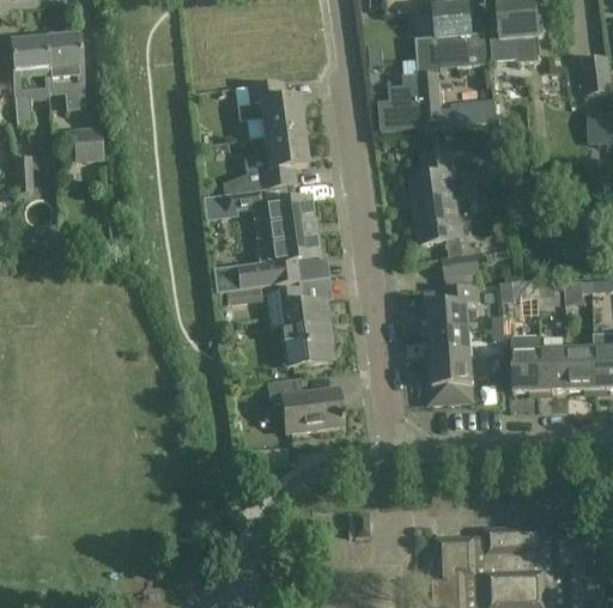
[(493,42),(490,42),(491,65),(495,65),(516,64),(516,65),(540,64),(538,35),(542,34),(541,18),(536,19),(535,1),(516,2),(516,0),(501,0),(501,4),(497,4),(498,24),(492,25),(493,42)]
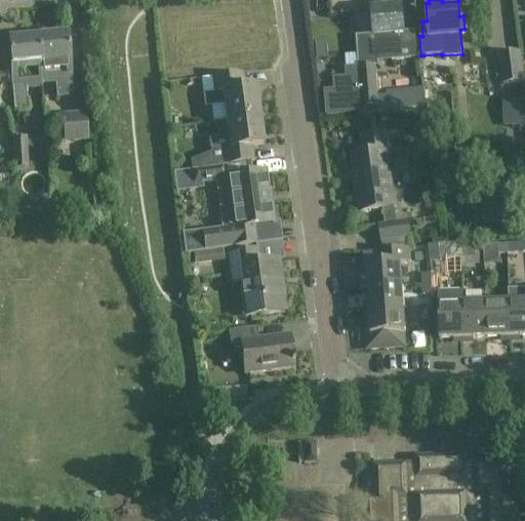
[(374,8),(371,8),(373,34),(389,33),(391,57),(416,55),(414,29),(403,30),(402,6),(388,7),(388,3),(374,4),(374,8)]
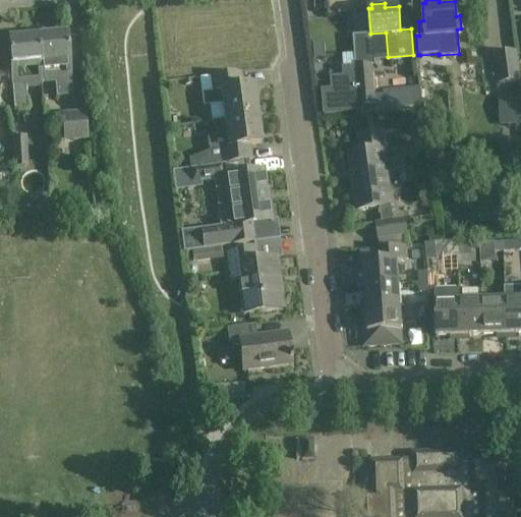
[(37,34),(41,81),(55,80),(57,94),(72,93),(67,31),(37,34)]
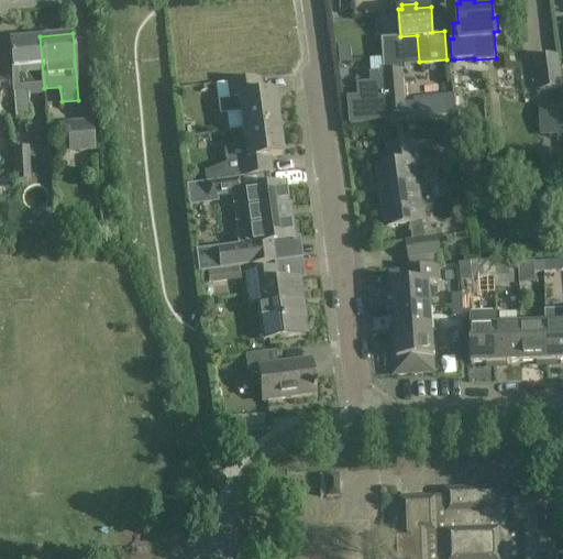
[(44,88),(40,36),(9,39),(15,114),(30,114),(28,89),(44,88)]
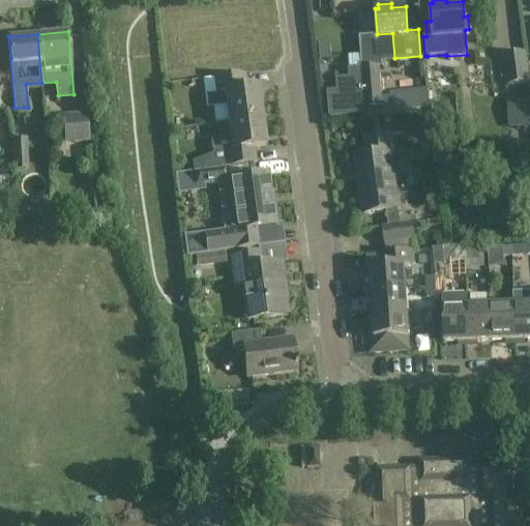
[(329,36),(317,37),(319,54),(330,53),(329,36)]
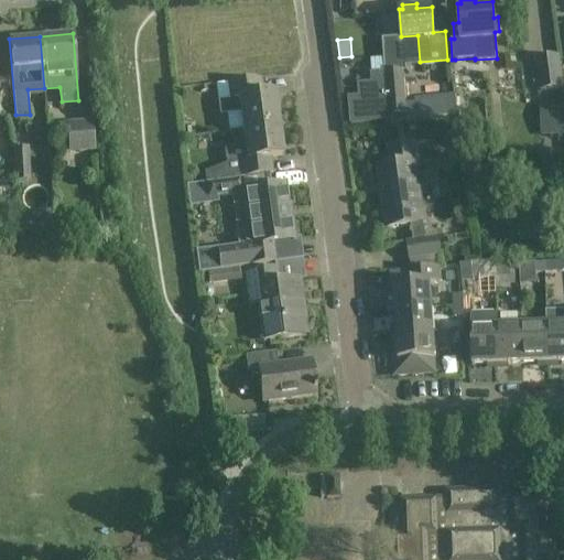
[(563,85),(560,51),(534,54),(539,88),(563,85)]
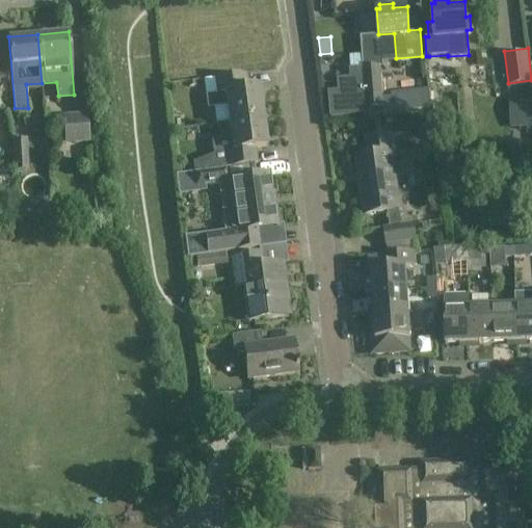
[(338,88),(327,89),(329,115),(365,112),(365,113),(376,112),(376,106),(383,105),(381,63),(349,67),(350,75),(337,76),(338,88)]
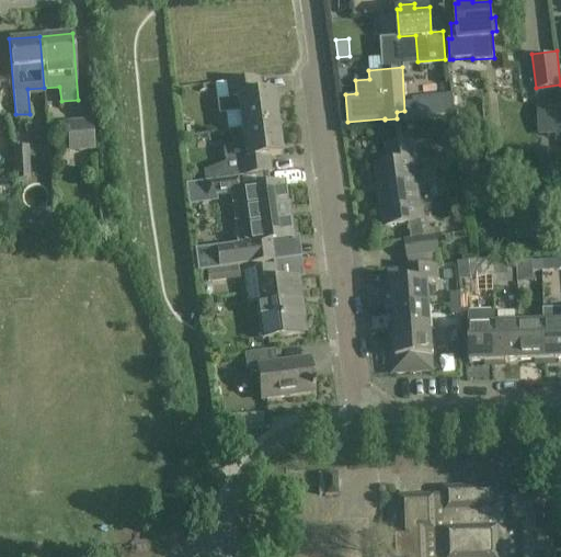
[(241,126),(275,121),(272,90),(261,91),(258,74),(225,78),(228,95),(217,98),(219,111),(239,108),(241,126)]
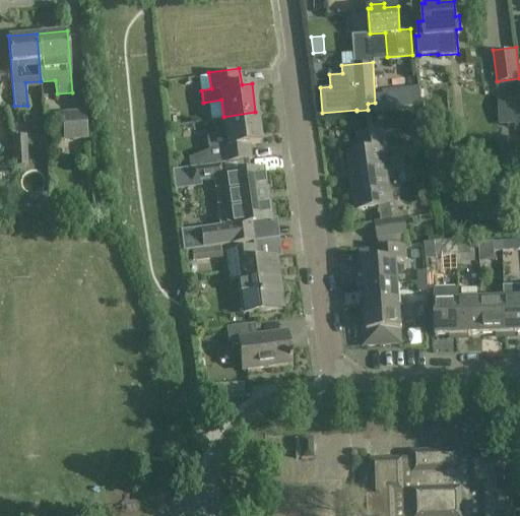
[(519,120),(519,89),(498,90),(499,121),(519,120)]
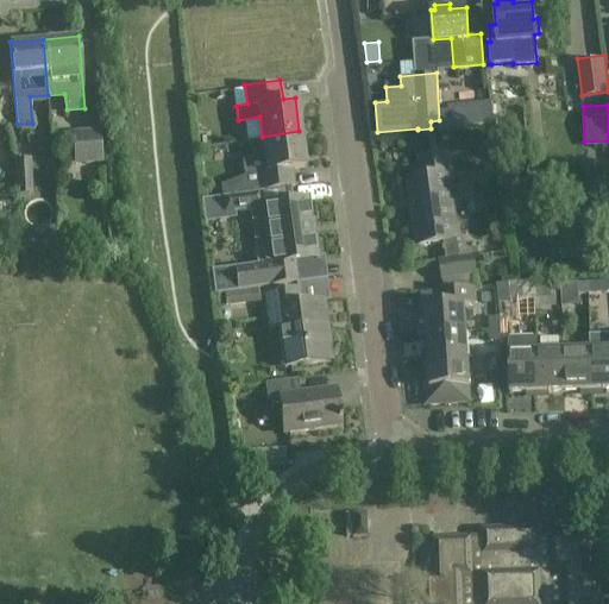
[(101,161),(100,126),(71,127),(74,163),(101,161)]
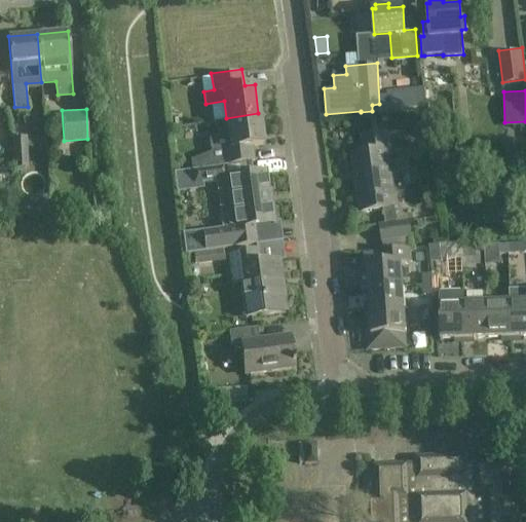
[(258,113),(226,118),(228,134),(210,137),(212,148),(222,147),(224,163),(225,163),(250,159),(255,159),(253,143),(262,142),(258,113)]
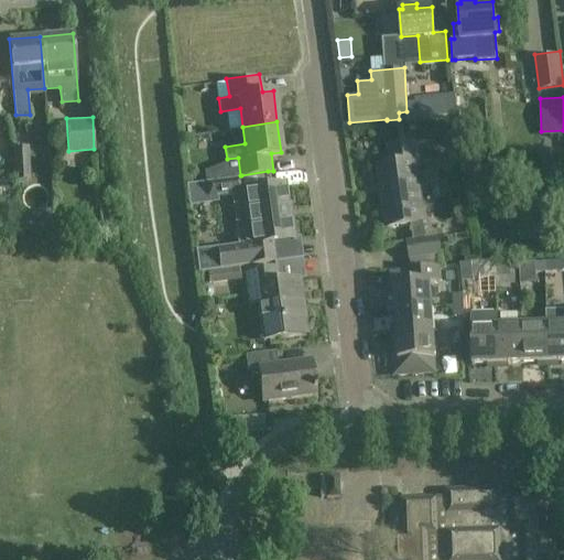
[(416,161),(414,141),(388,146),(391,162),(378,164),(386,226),(411,223),(412,238),(405,239),(408,257),(442,252),(438,234),(424,236),(414,161),(416,161)]
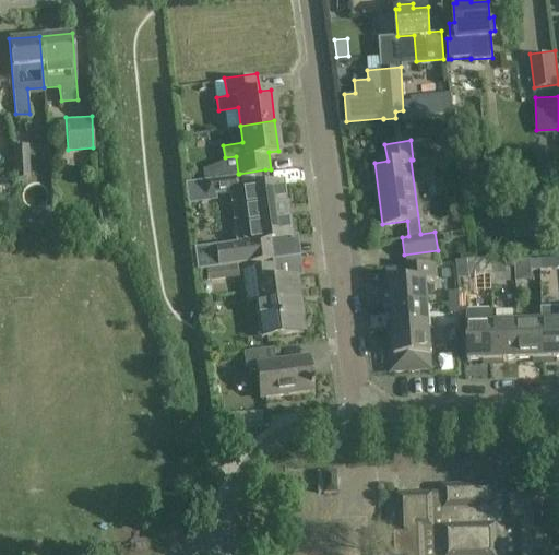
[(27,142),(13,143),(15,177),(30,176),(27,142)]
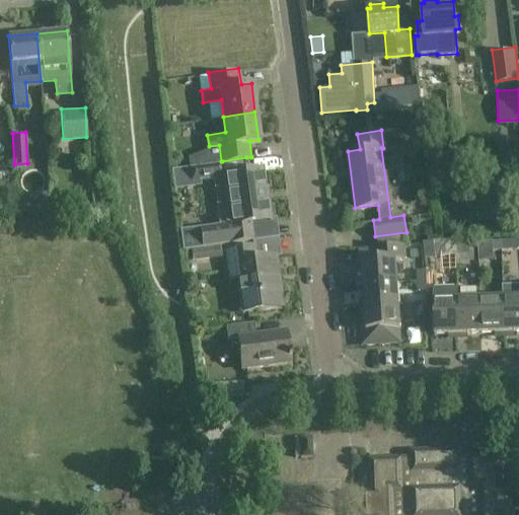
[(222,161),(173,168),(175,187),(200,184),(199,178),(200,178),(214,176),(219,213),(221,224),(181,229),(184,248),(224,243),(251,239),(249,221),(270,218),(268,201),(266,201),(262,168),(248,170),(246,157),(222,161)]
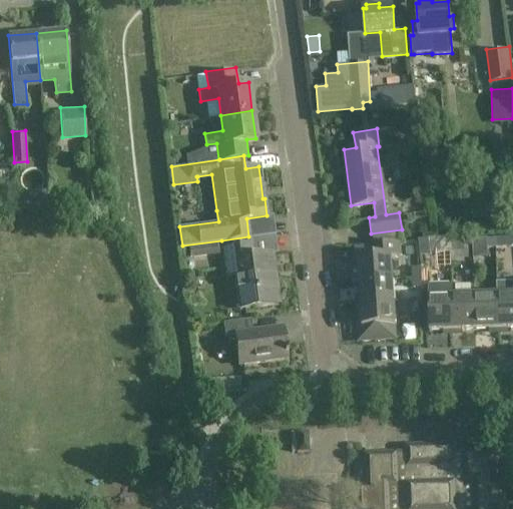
[(512,233),(495,235),(496,244),(512,242),(512,233)]
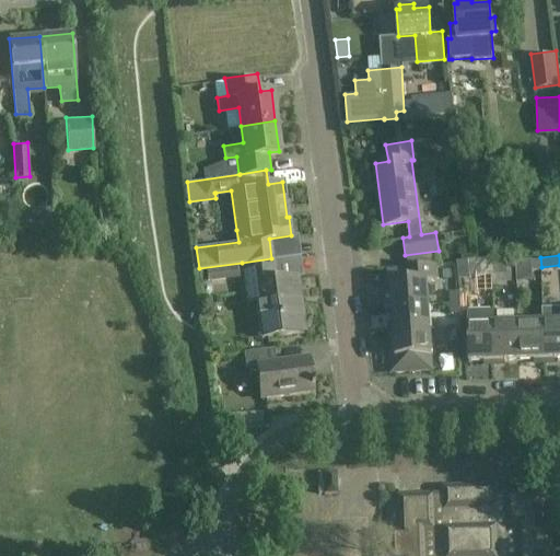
[(489,256),(467,258),(468,275),(490,273),(489,262),(489,256)]
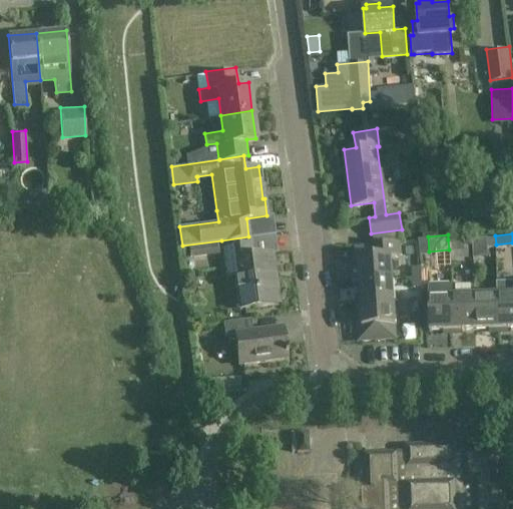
[(496,244),(495,235),(485,236),(486,245),(496,244)]
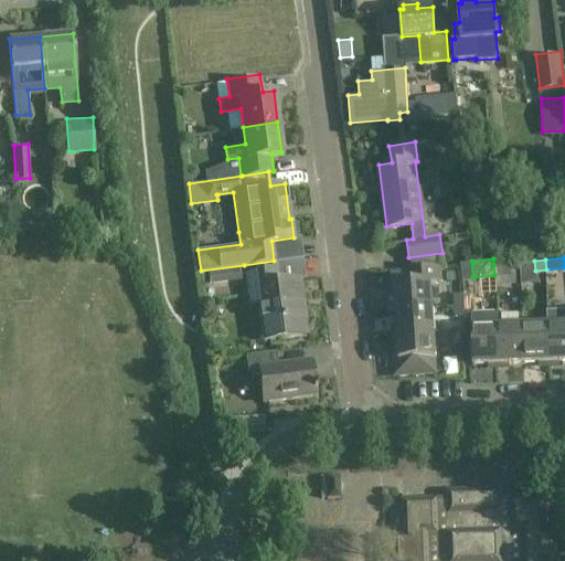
[(515,263),(493,264),(494,275),(516,273),(515,263)]
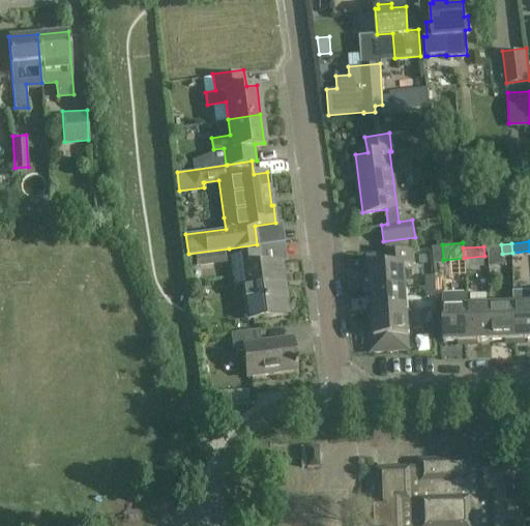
[(225,250),(195,254),(196,263),(226,259),(225,250)]
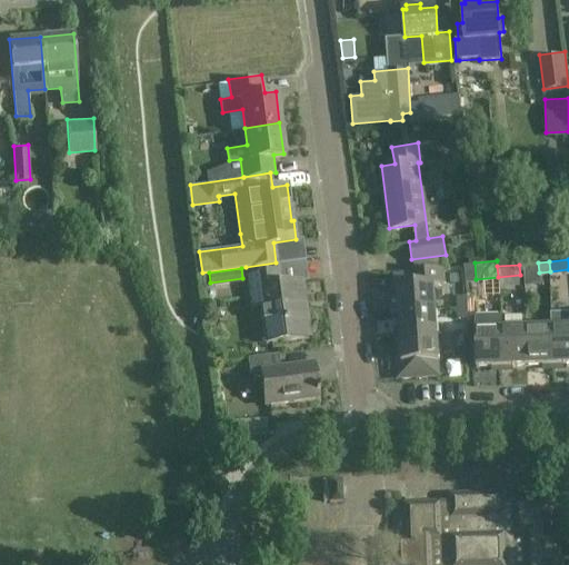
[(281,283),(279,268),(246,274),(249,294),(251,309),(260,308),(266,340),(302,335),(297,298),(305,297),(301,279),(281,283)]
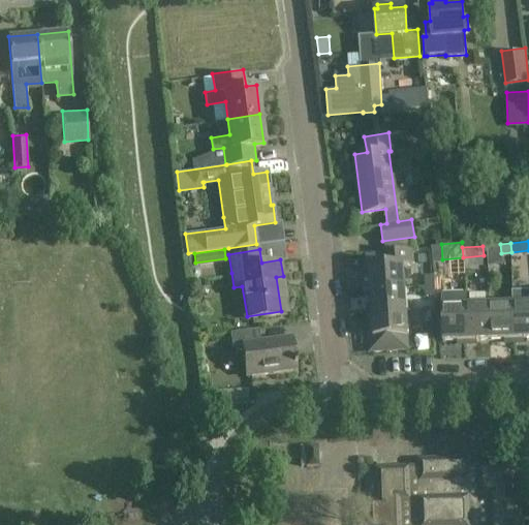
[(370,288),(404,286),(402,264),(413,263),(412,249),(377,252),(378,264),(368,264),(370,288)]
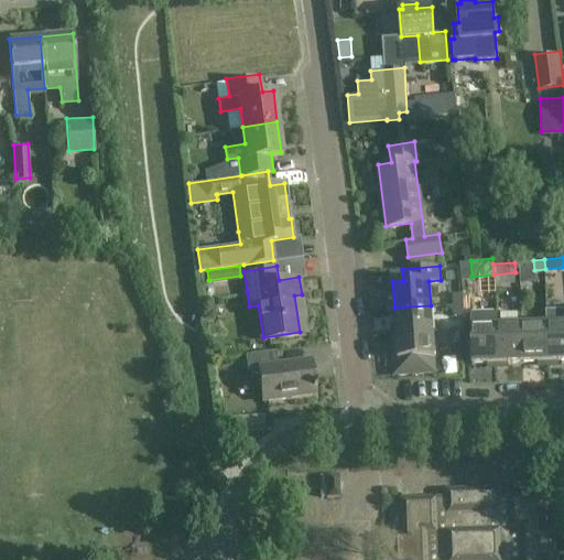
[(464,313),(463,291),(453,292),(454,314),(464,313)]
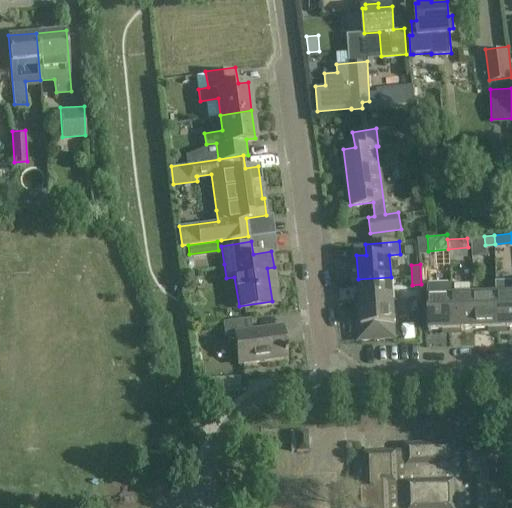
[(359,301),(393,299),(391,277),(358,279),(359,301)]
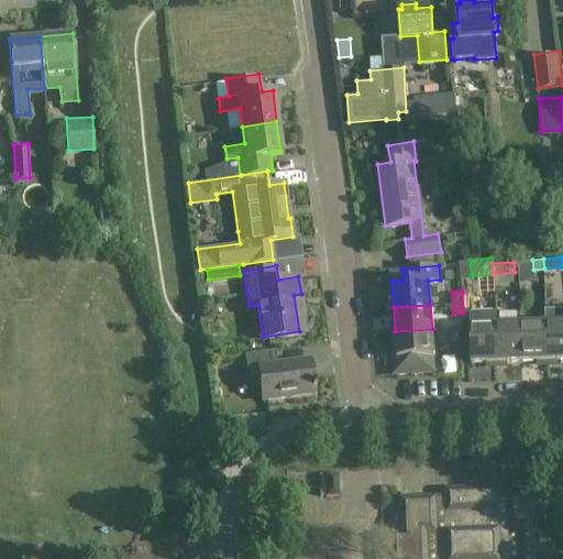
[(562,306),(544,307),(544,322),(547,322),(548,360),(562,359),(562,306)]
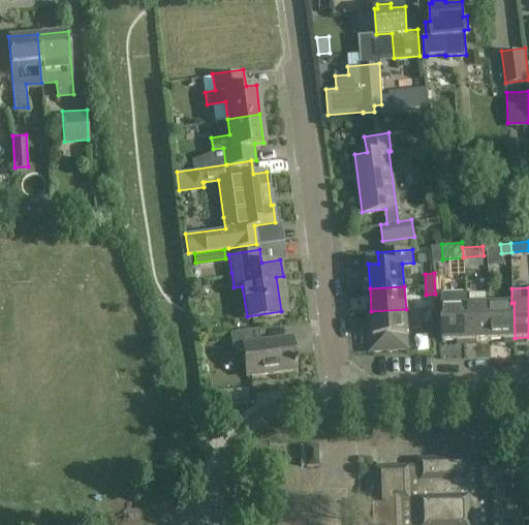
[(443,340),(467,339),(466,304),(465,290),(442,290),(443,340)]
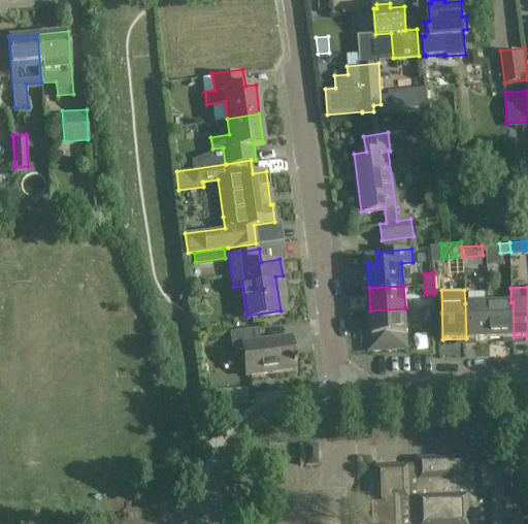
[(469,303),(465,303),(466,338),(490,338),(489,303),(485,303),(484,291),(469,291),(469,303)]
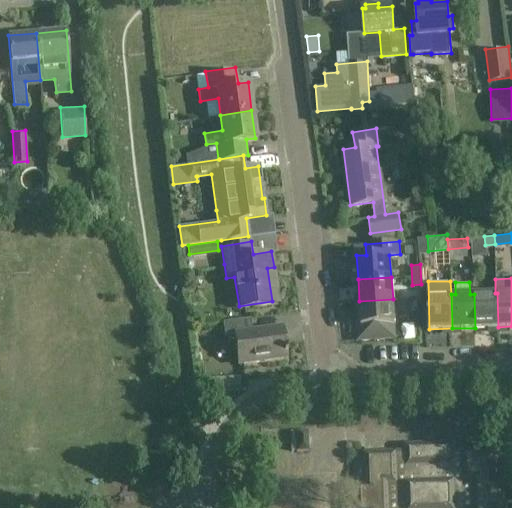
[(474,294),(475,328),(498,327),(497,293),(495,293),(474,294)]
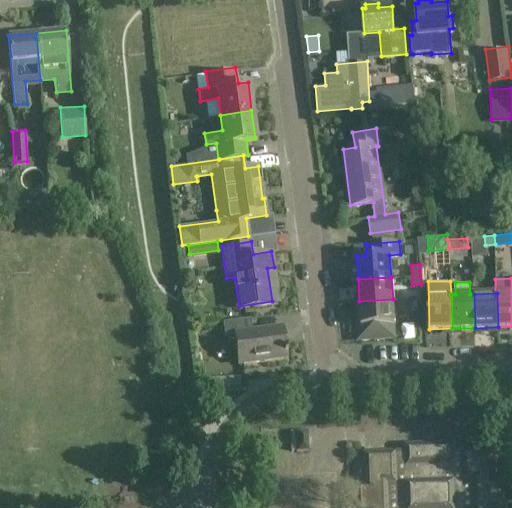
[(418,308),(417,296),(408,297),(409,308),(418,308)]
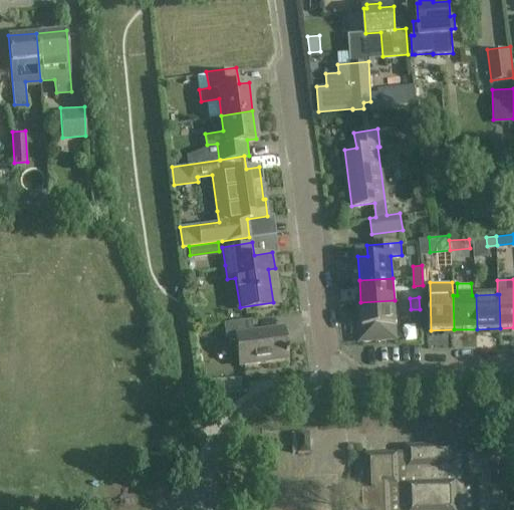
[(397,324),(395,300),(360,302),(362,325),(372,325),(373,338),(397,337),(396,324),(397,324)]
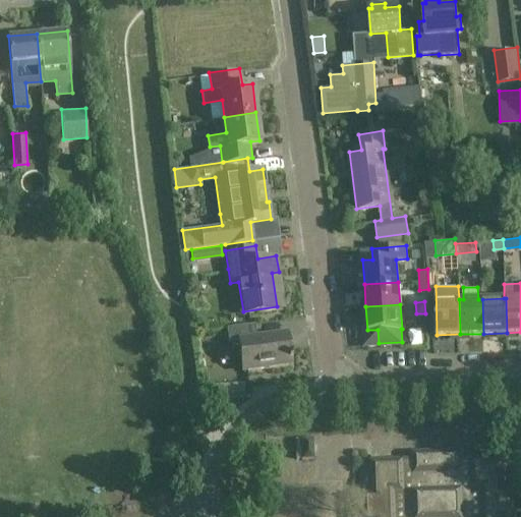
[(256,335),(254,322),(226,326),(228,339),(239,338),(243,368),(291,361),(287,331),(256,335)]
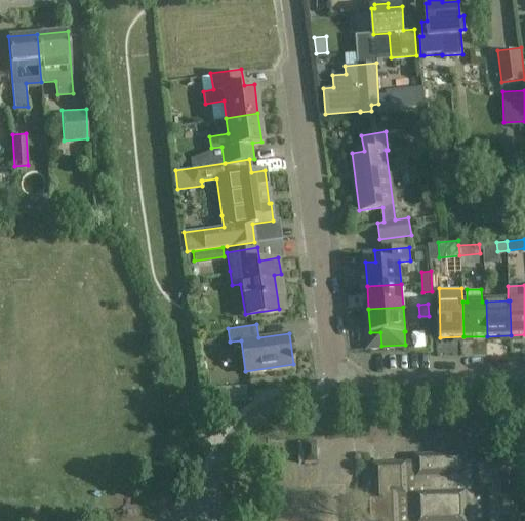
[(303,439),(297,439),(297,459),(316,458),(315,439),(303,439)]
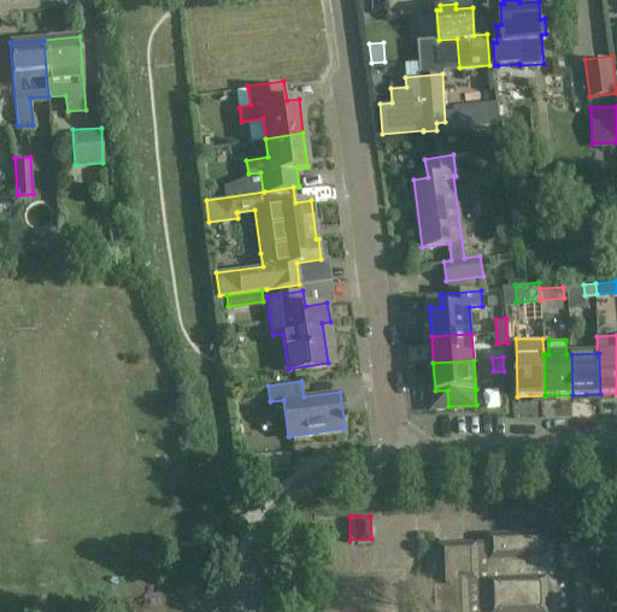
[(545,540),(545,531),(488,534),(488,541),(439,543),(440,581),(428,582),(429,611),(607,611),(606,575),(597,576),(594,537),(545,540)]
